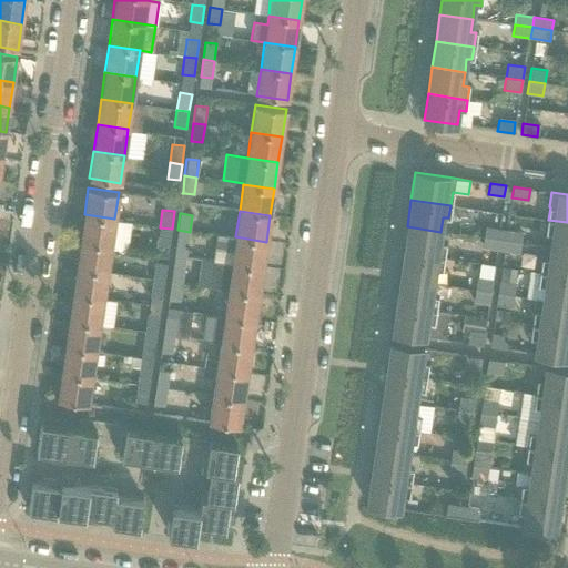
[(84,214),(80,241),(111,245),(127,247),(131,222),(114,219),(84,214)]
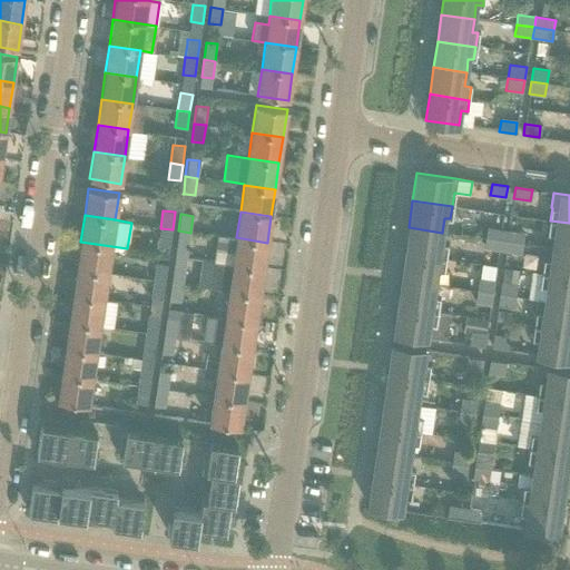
[(552,234),(551,247),(569,249),(569,223),(550,220),(548,233),(552,234)]
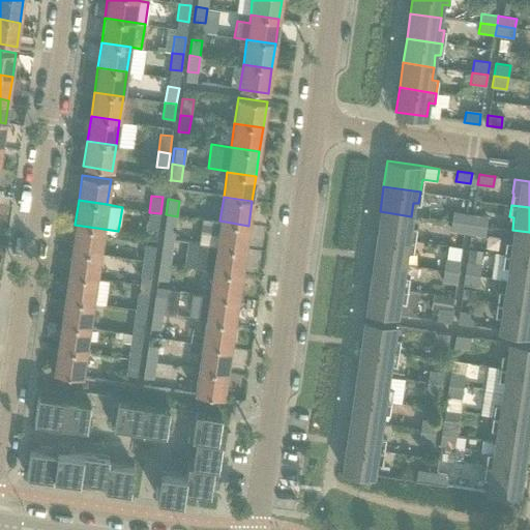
[(380,211),(377,236),(413,241),(414,229),(410,228),(411,216),(380,211)]
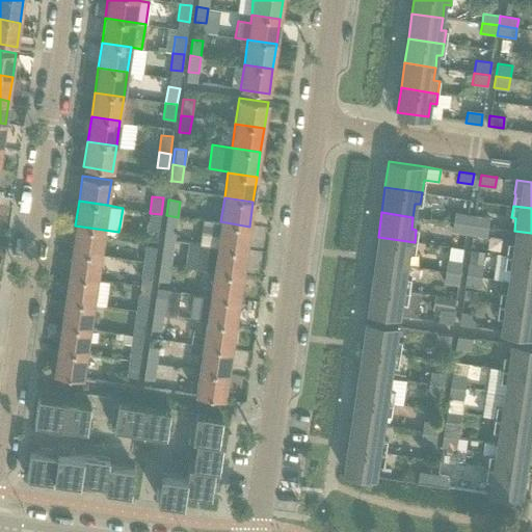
[(454,212),(453,221),(470,224),(472,214),(454,212)]
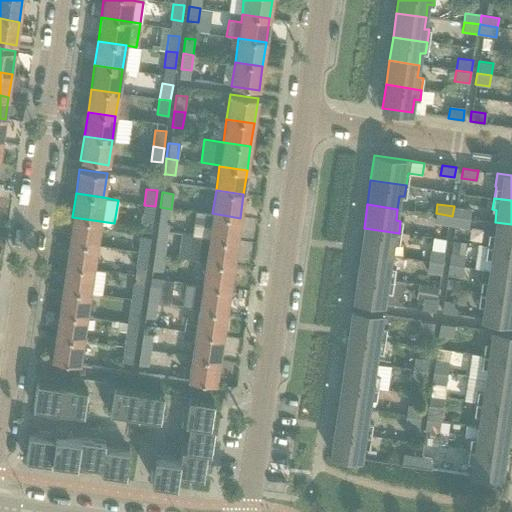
[(144,205),(142,221),(152,222),(152,223),(155,206),(144,205)]
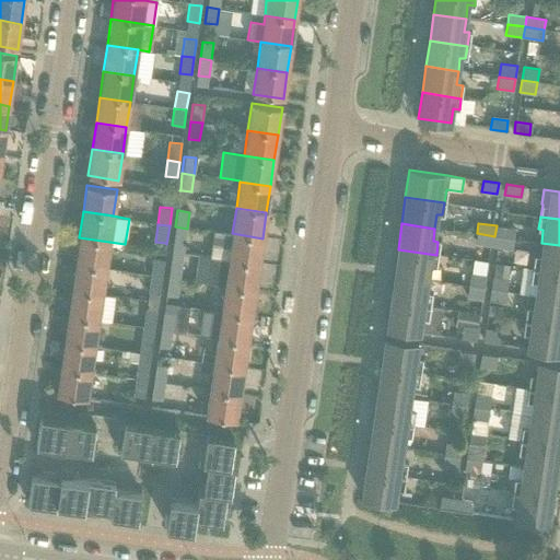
[(497,225),(494,236),(514,238),(515,229),(497,225)]
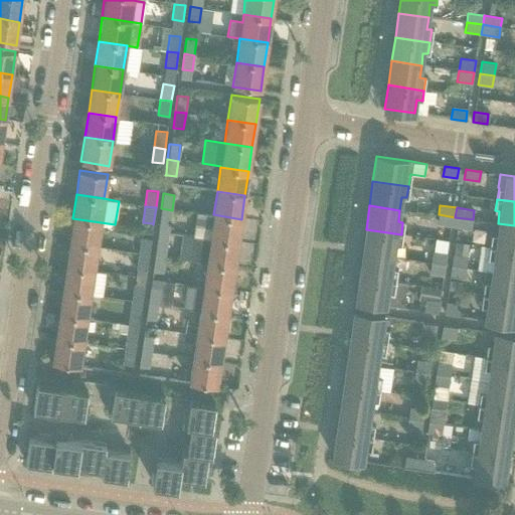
[(161,208),(159,223),(170,225),(172,210),(161,208)]
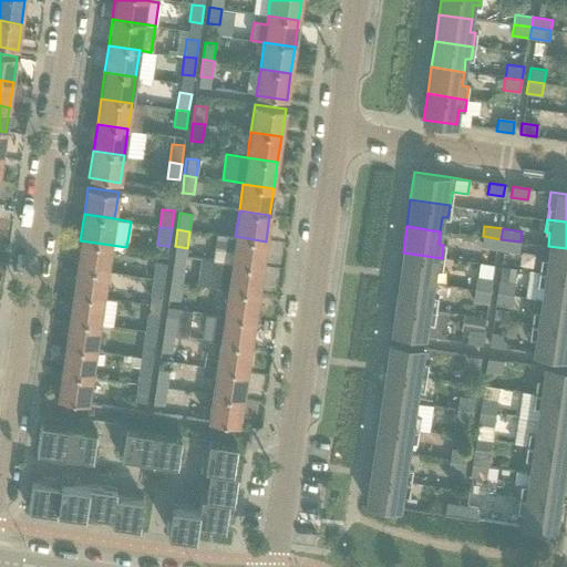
[(216,234),(214,248),(233,251),(232,263),(261,267),(266,241),(235,236),(217,234),(216,234)]
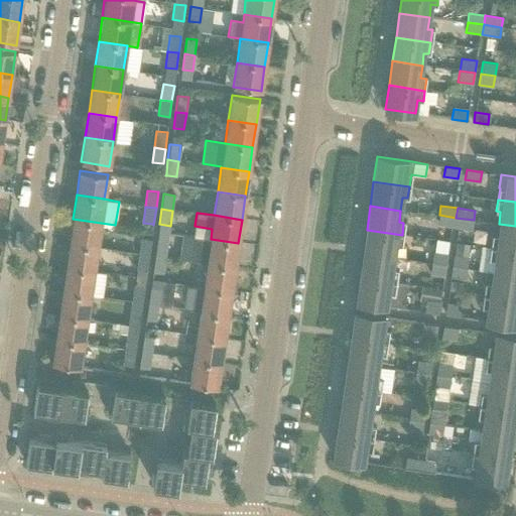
[(439,215),(437,225),(455,227),(456,218),(439,215)]
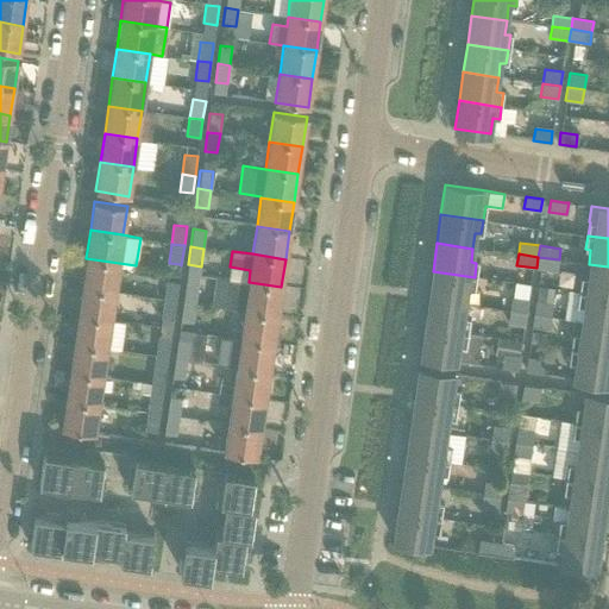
[(538,257),(537,268),(557,271),(559,259),(538,257)]
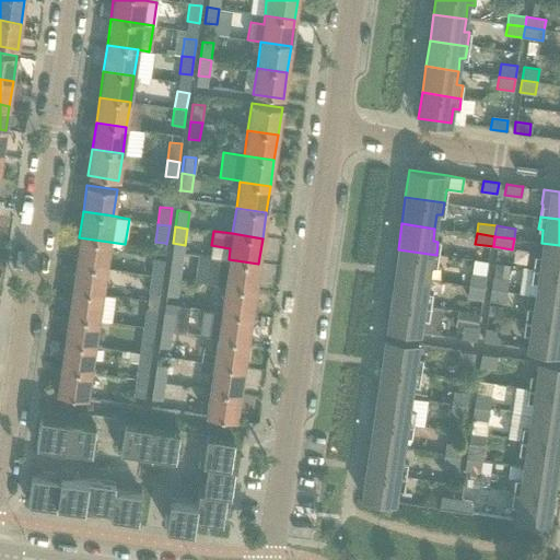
[(79,237),(76,264),(105,268),(109,242),(79,237)]
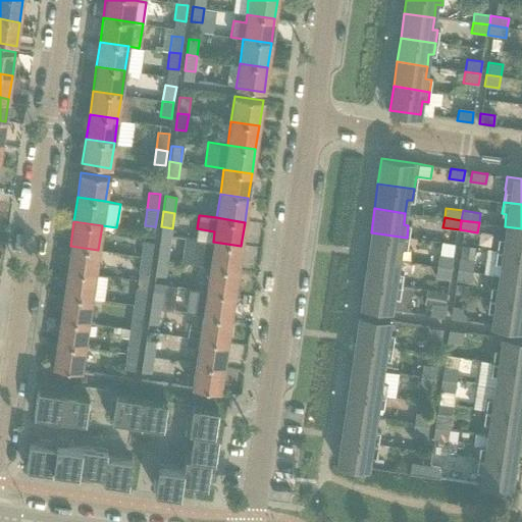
[(498,240),(497,250),(521,254),(521,228),(505,226),(503,240),(498,240)]
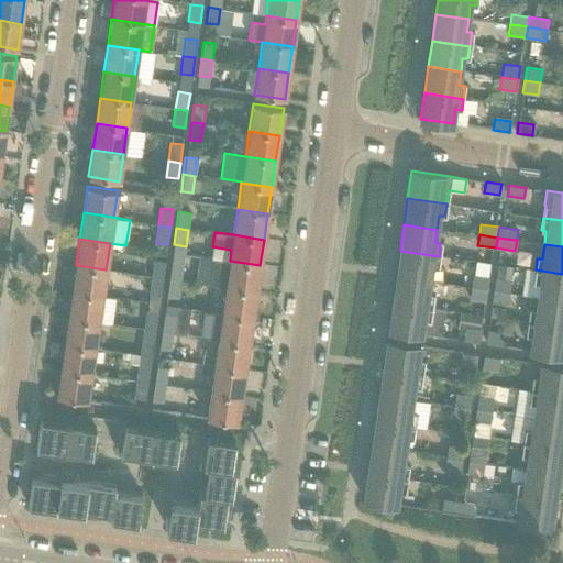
[(400,251),(396,276),(430,282),(431,268),(437,268),(439,256),(400,251)]
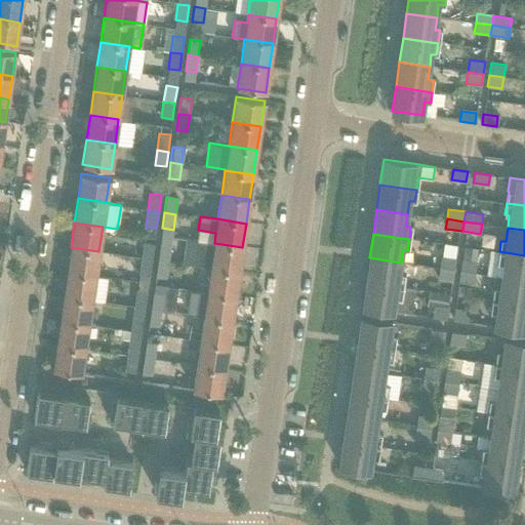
[(198,241),(194,266),(198,266),(239,272),(242,247),(214,243),(198,241)]
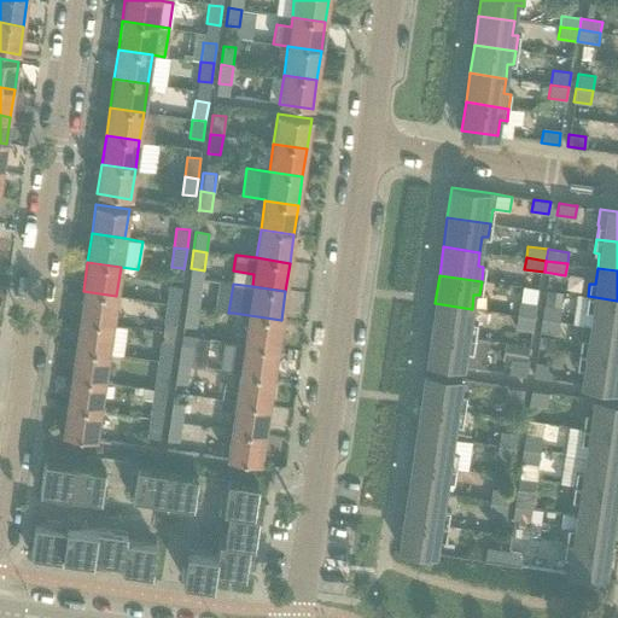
[(168,285),(165,303),(179,305),(181,286),(168,285)]
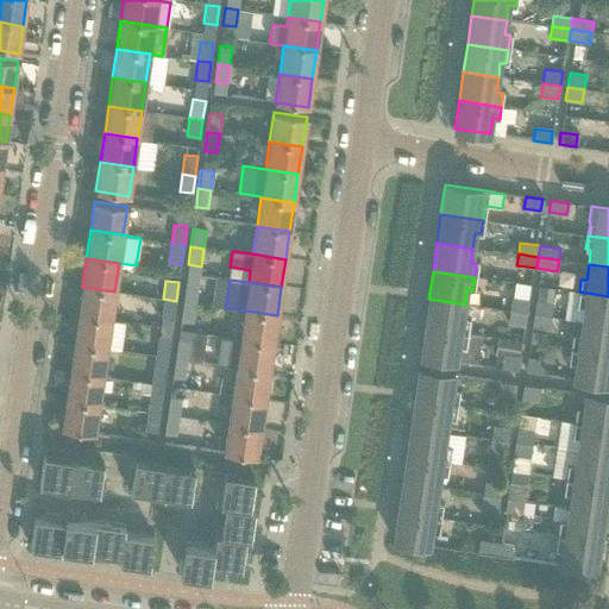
[(186,283),(183,301),(195,303),(199,286),(186,283)]
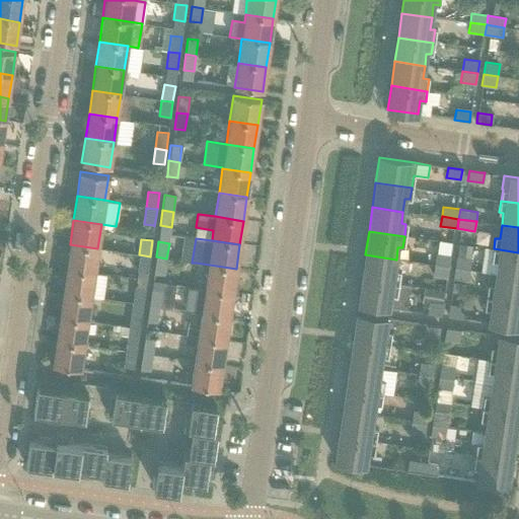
[(70,244),(66,269),(94,273),(97,248),(70,244)]
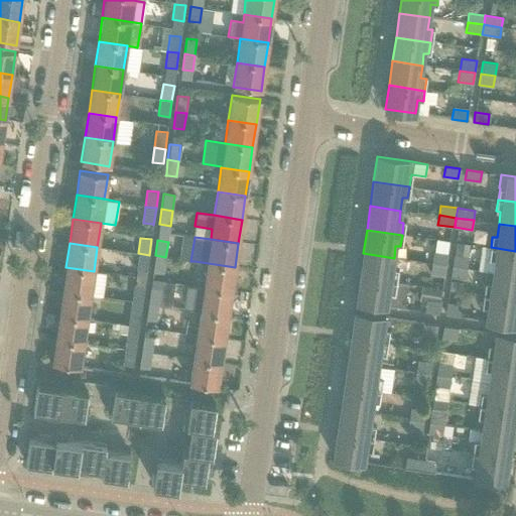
[(493,259),(491,272),(515,275),(515,251),(491,247),(489,259),(493,259)]
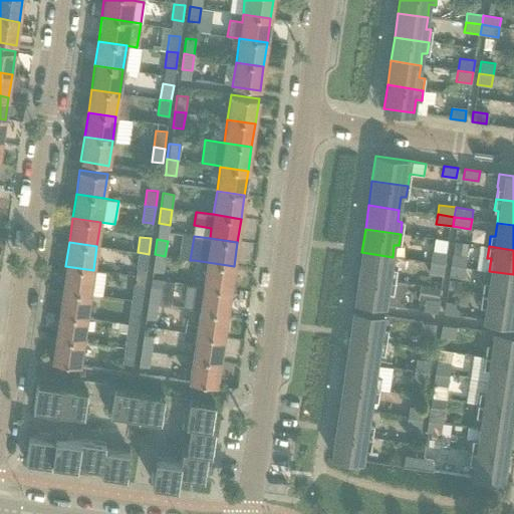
[(433,249),(431,262),(446,264),(447,251),(433,249)]
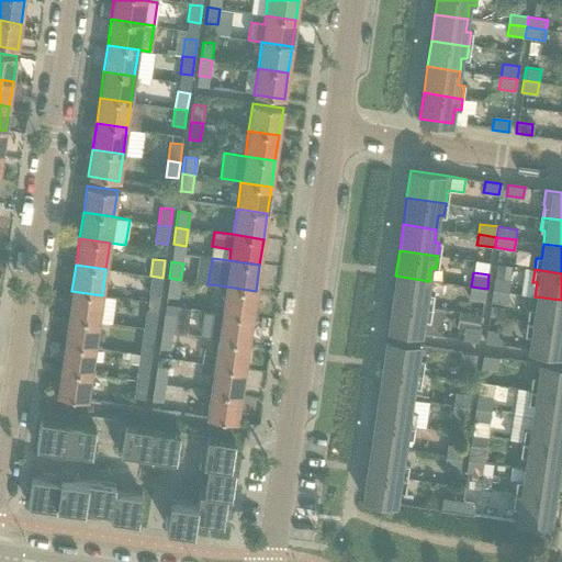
[(150,276),(148,293),(160,295),(163,278),(150,276)]
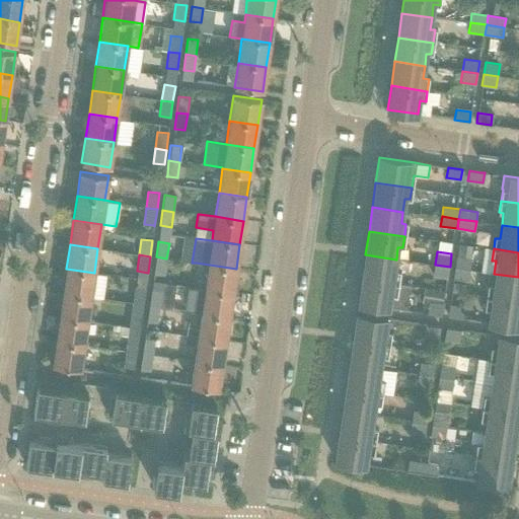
[(396,260),(365,254),(361,280),(397,285),(399,273),(394,272),(396,260)]
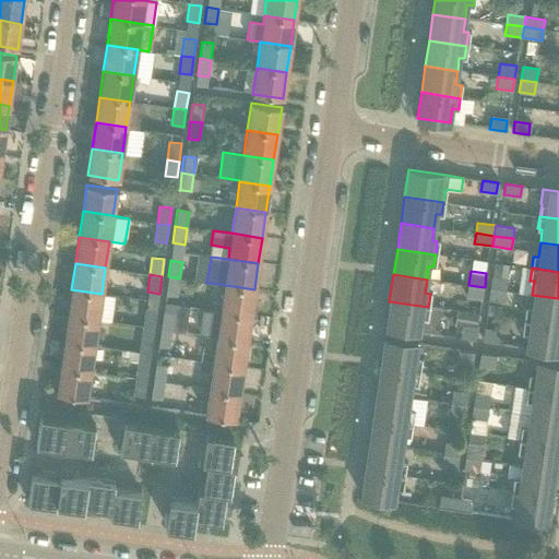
[(491,274),(489,288),(506,290),(508,276),(491,274)]
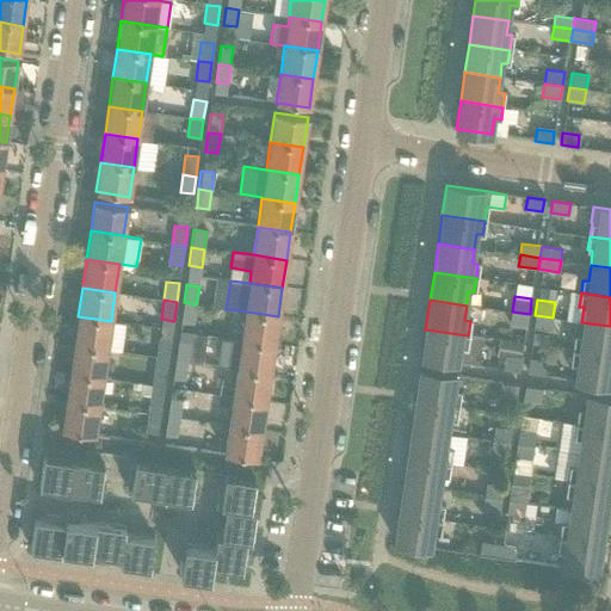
[(184,302),(180,322),(193,323),(196,304),(184,302)]
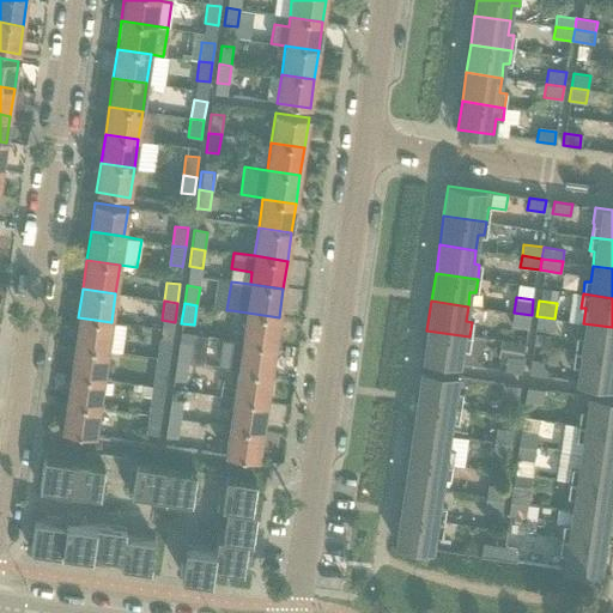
[(231,310),(228,339),(242,341),(274,346),(279,317),(231,310)]
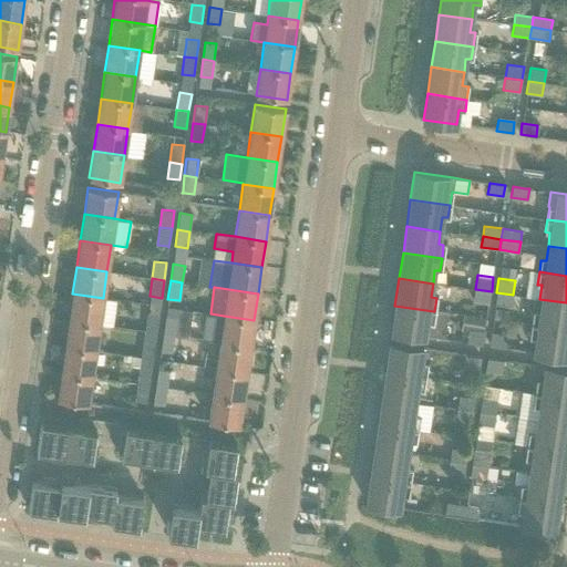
[(492,291),(475,289),(474,301),(490,303),(492,291)]
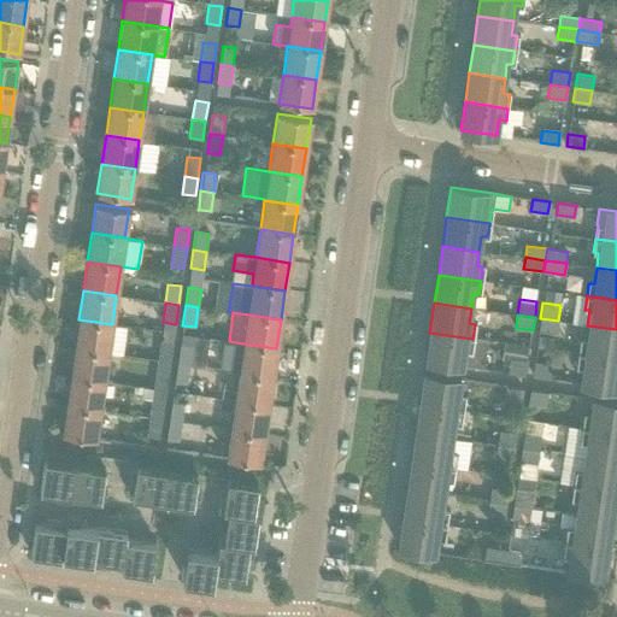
[(558,321),(540,318),(539,331),(557,334),(558,321)]
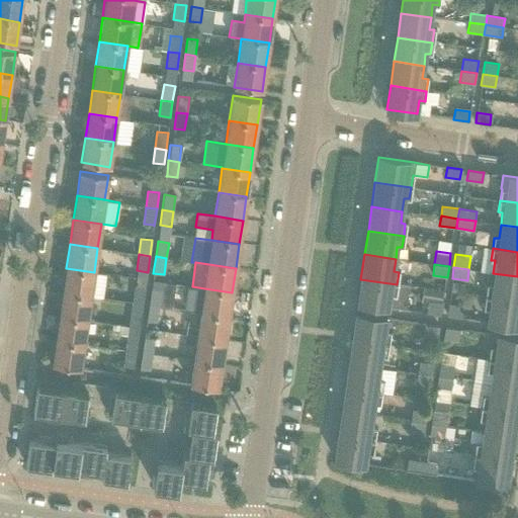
[(90,296),(94,272),(66,268),(63,292),(90,296)]
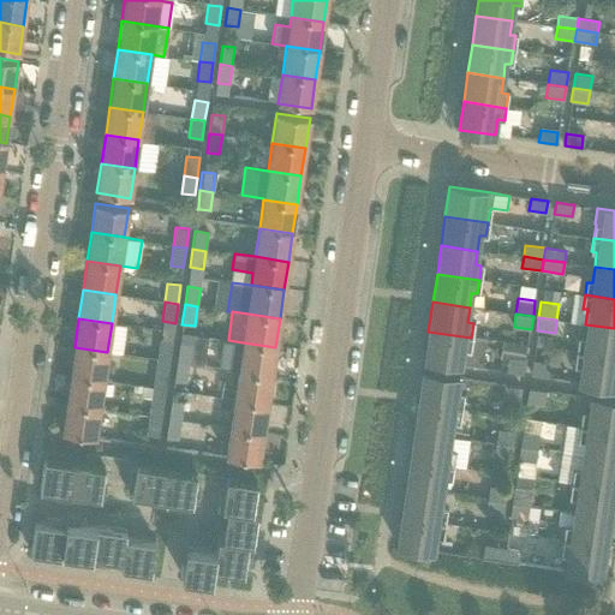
[(580,324),(577,352),(614,357),(614,328),(585,324),(585,326),(580,324)]
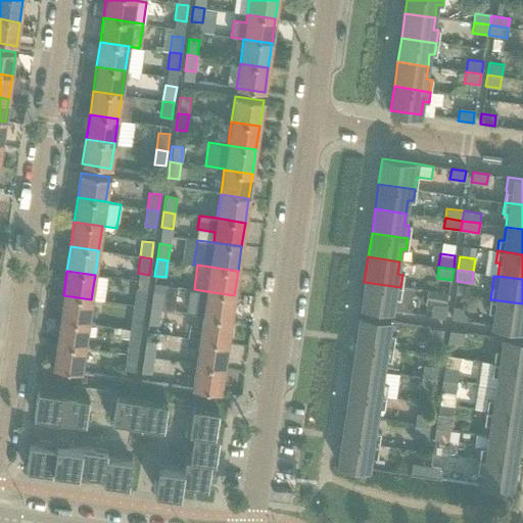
[(361,305),(362,305),(391,311),(391,310),(409,313),(413,289),(400,287),(364,282),(361,305)]
